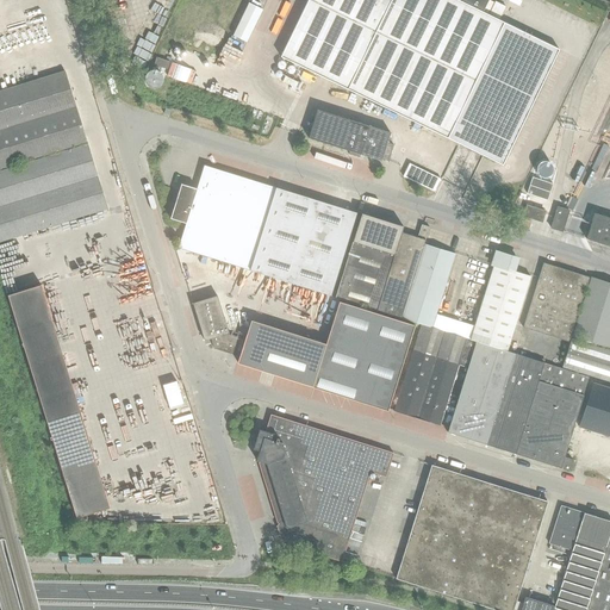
[(244,41),(260,6),(246,0),(244,0),(229,33),(244,41)]
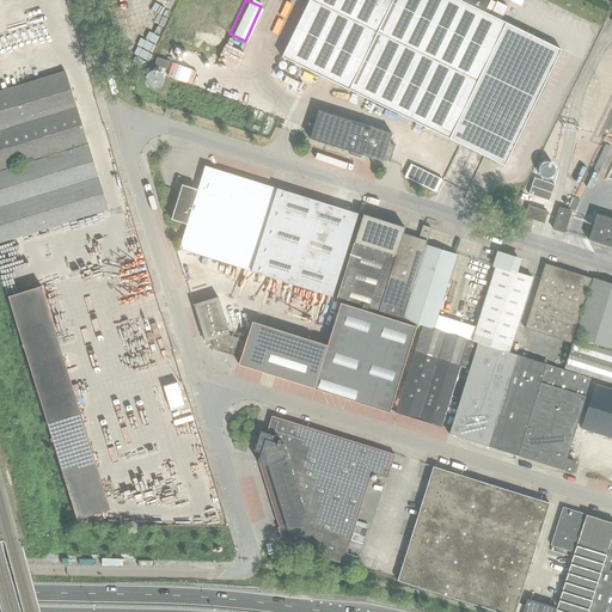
[(308,0),(281,57),(502,165),(560,49),(506,23),(484,12),(489,0),(308,0)]
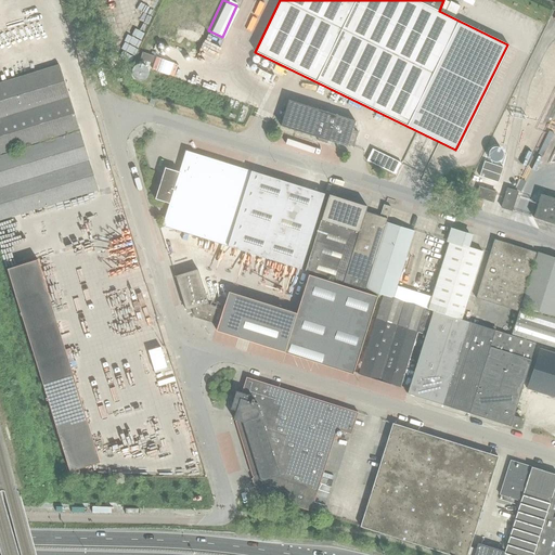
[(450,0),(449,0),(446,8),(454,13),(460,5),(450,0)]
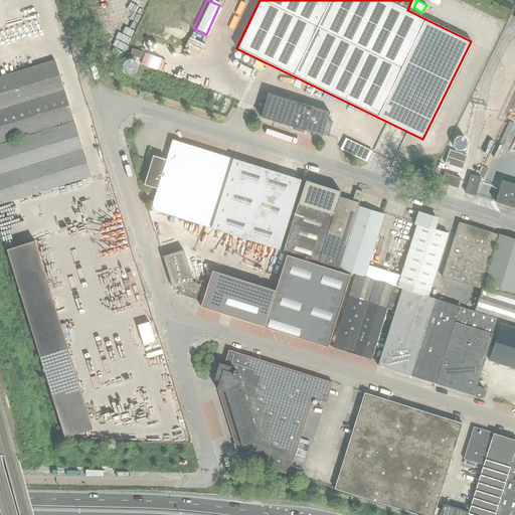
[(104,12),(88,17),(92,29),(108,25),(104,12)]
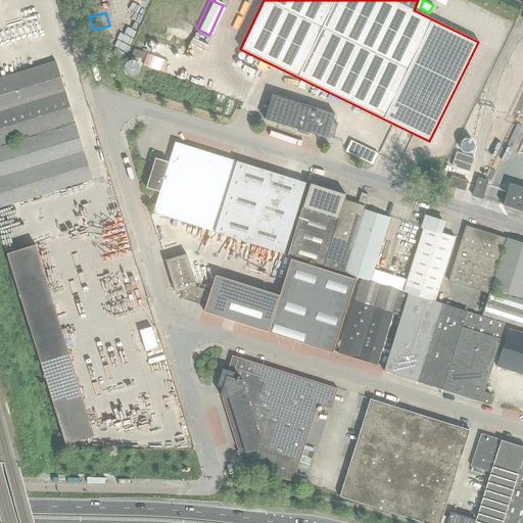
[(134,49),(132,55),(143,59),(145,53),(134,49)]
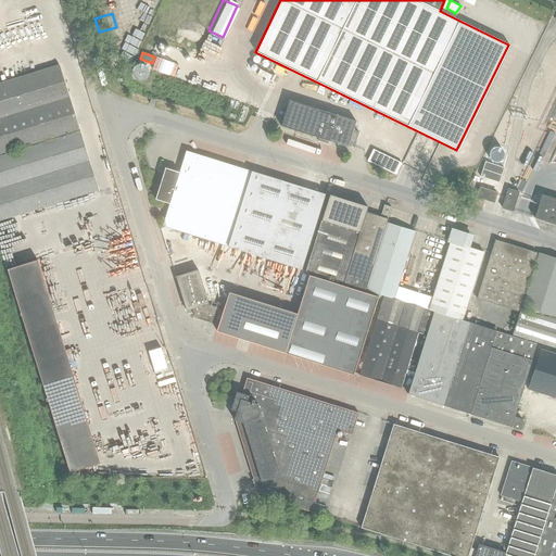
[(57,64),(54,65),(0,81),(0,152),(77,129),(57,64)]
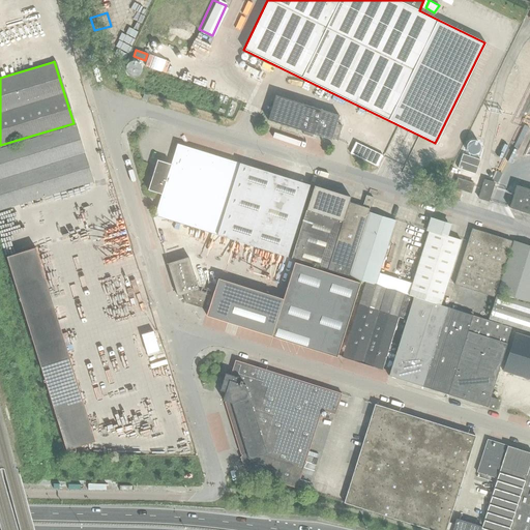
[(333,125),(336,116),(272,96),(265,121),(328,142),(329,139),(333,125)]
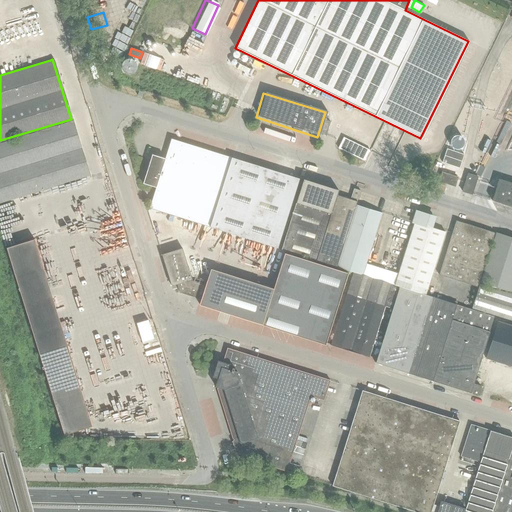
[(0,165),(77,140),(71,120),(0,142),(0,165)]
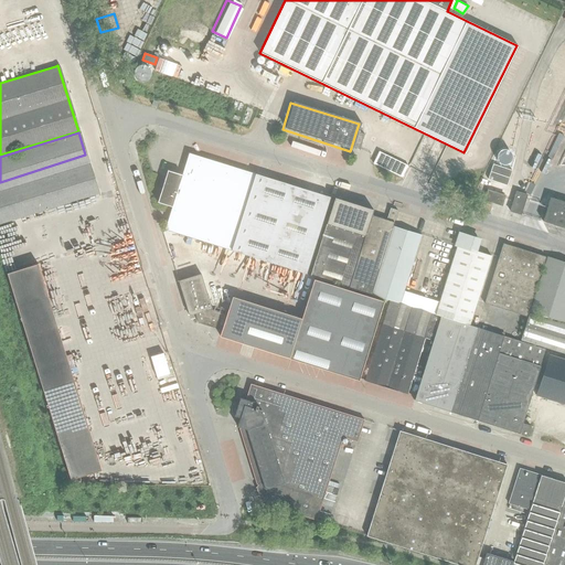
[(355,134),(351,148),(358,150),(362,135),(355,134)]
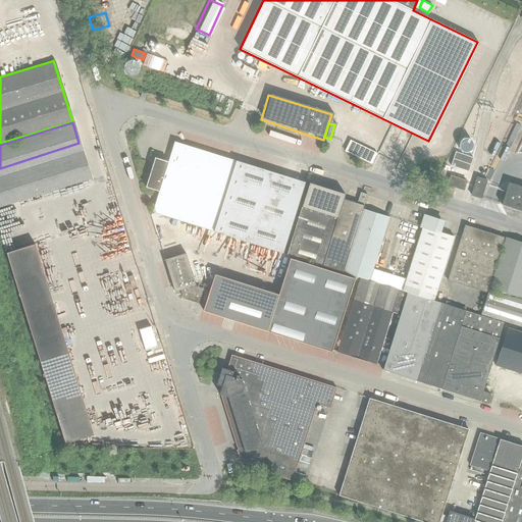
[(350,140),(345,151),(371,164),(376,153),(350,140)]
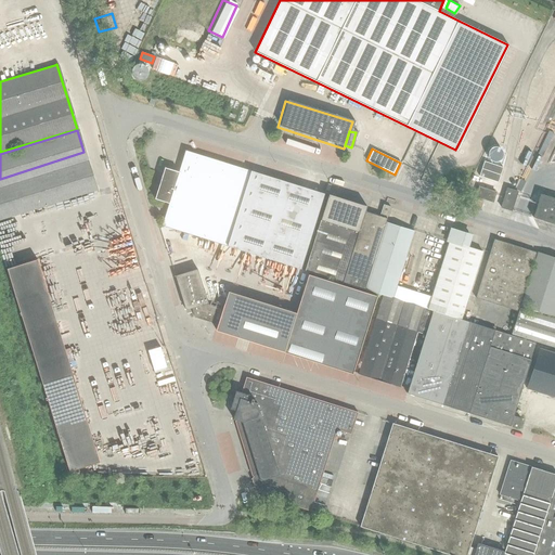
[(160,226),(239,250),(262,175),(249,171),(184,150),(177,171),(164,167),(154,198),(167,203),(160,226)]
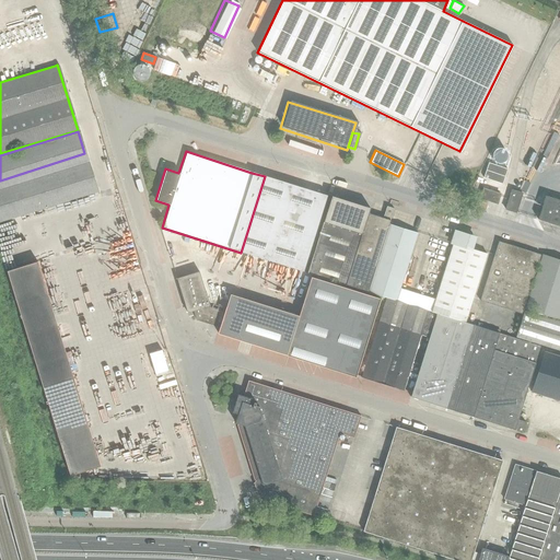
[(0,221),(96,191),(84,153),(0,181),(0,221)]
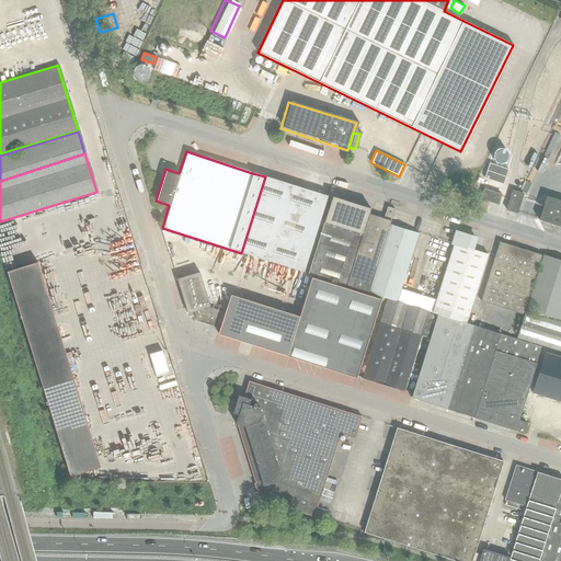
[(327,196),(265,176),(241,253),(302,272),(327,196)]
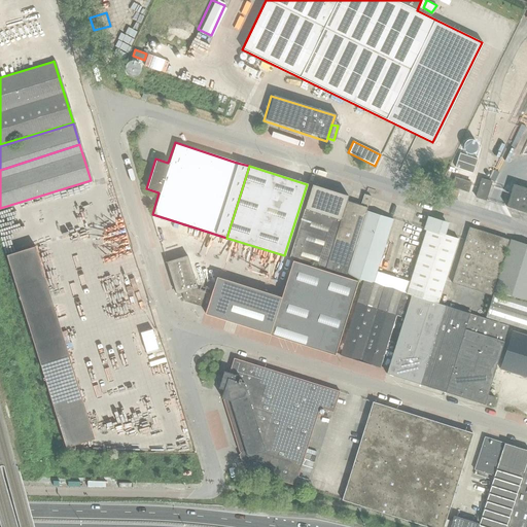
[(490,180),(489,180),(481,177),(478,187),(475,197),(485,200),(490,180)]
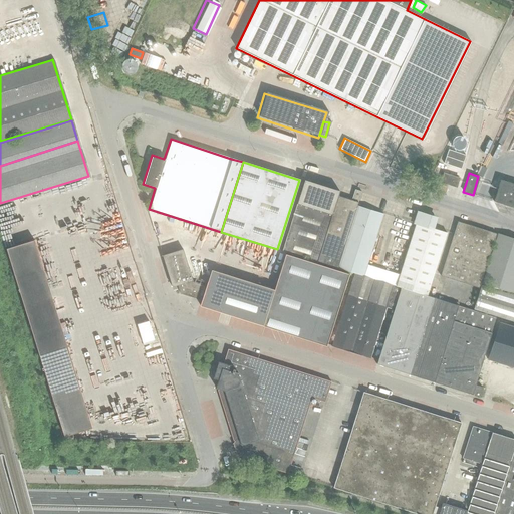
[(443,174),(440,182),(455,187),(458,180),(458,178),(443,174)]
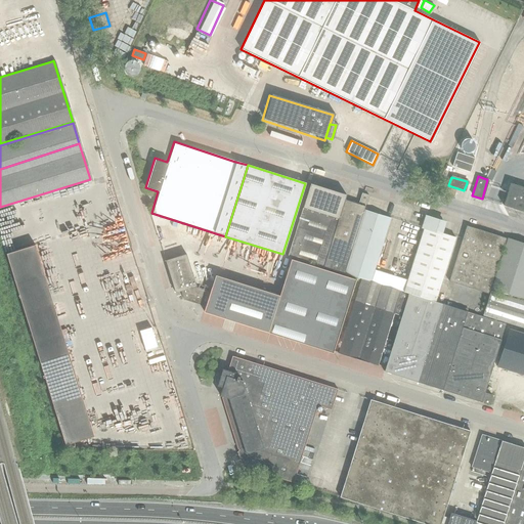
[(309,183),(287,256),(322,267),(342,206),(344,200),(345,194),(309,183)]
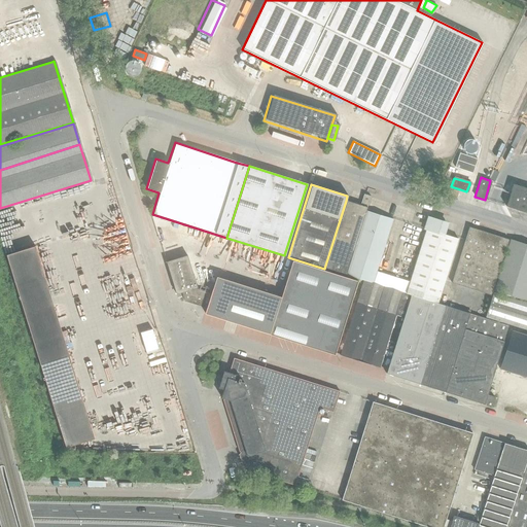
[(526,189),(513,185),(505,206),(526,213),(526,189)]
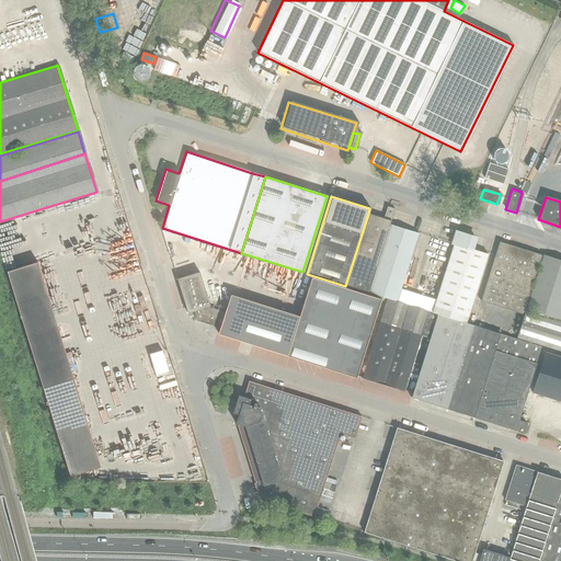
[(367,293),(389,225),(390,220),(393,209),(386,207),(382,218),(368,214),(366,220),(345,286),(367,293)]
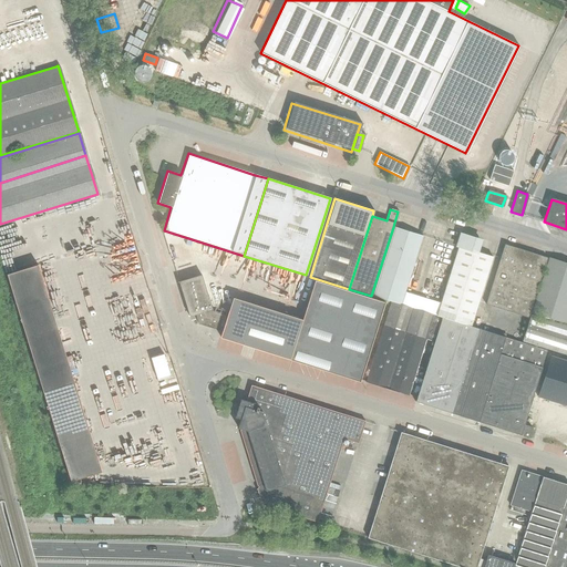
[(421,236),(393,227),(371,296),(390,301),(400,305),(421,236)]
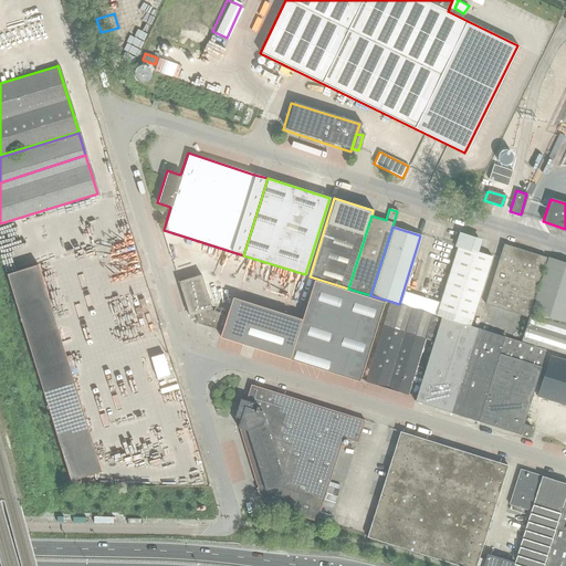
[(526,317),(545,258),(502,244),(484,304),(526,317)]
